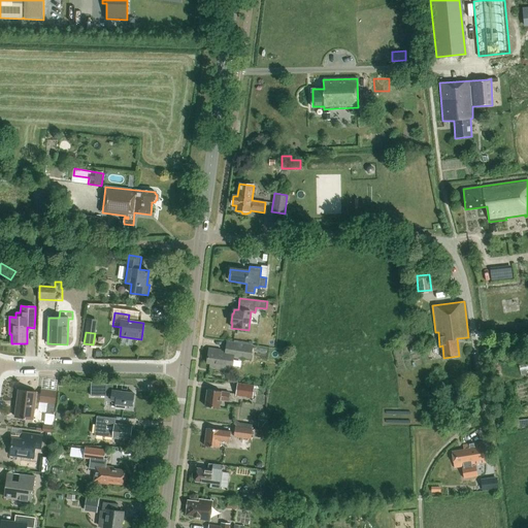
[(227,339),(225,352),(209,349),(207,364),(210,365),(209,369),(231,372),(233,356),(251,359),(253,343),(227,339)]
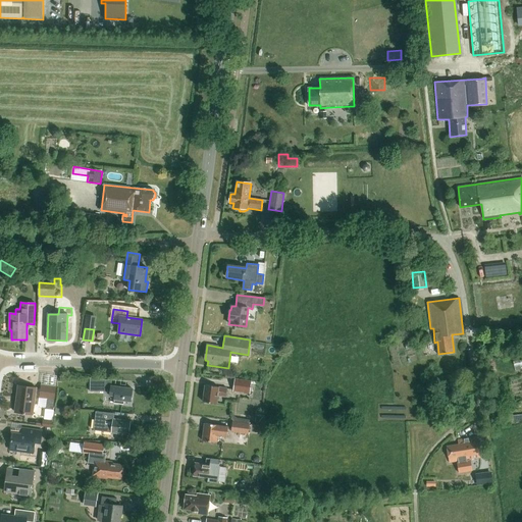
[(521,360),(513,362),(515,371),(521,369),(521,360)]
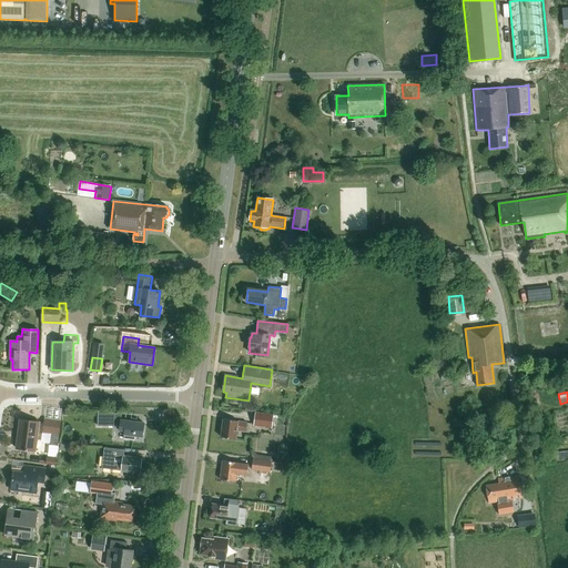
[(119,421),(119,414),(109,414),(109,412),(98,412),(98,426),(117,426),(117,424),(121,425),(120,430),(125,430),(124,439),(135,440),(137,436),(143,437),(144,424),(119,421)]
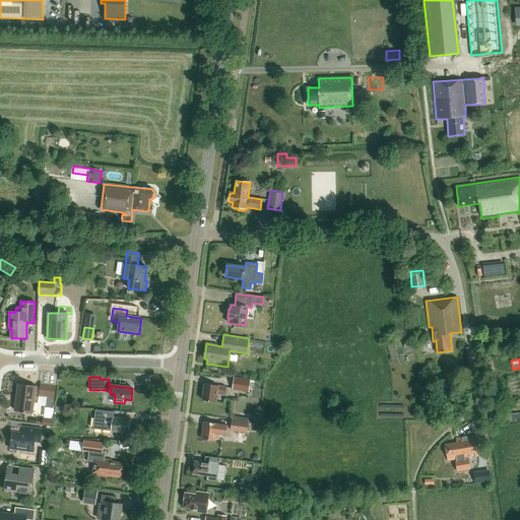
[(249,391),(250,380),(250,379),(234,377),(232,389),(249,391)]
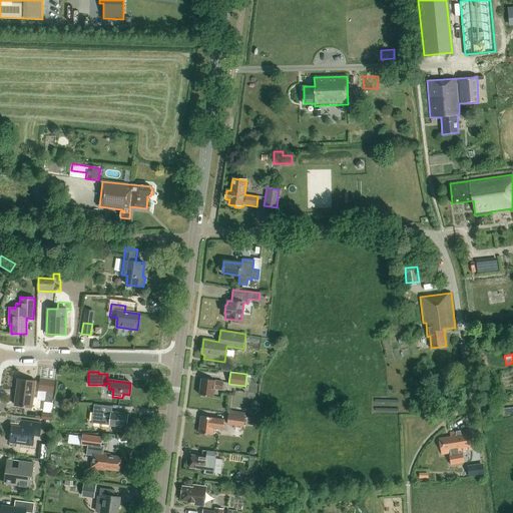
[(52,402),(55,381),(40,379),(38,391),(46,392),(44,401),(52,402)]
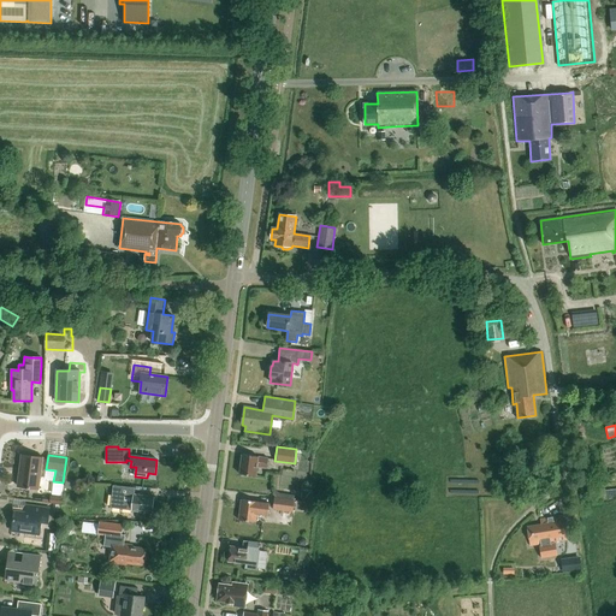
[(266,469),(268,458),(242,455),(240,474),(255,477),(256,468),(266,469)]
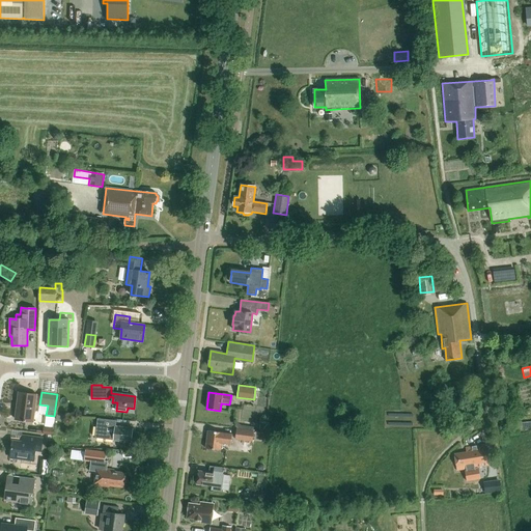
[(19,393),(18,407),(16,419),(25,420),(25,422),(33,423),(36,395),(19,393)]
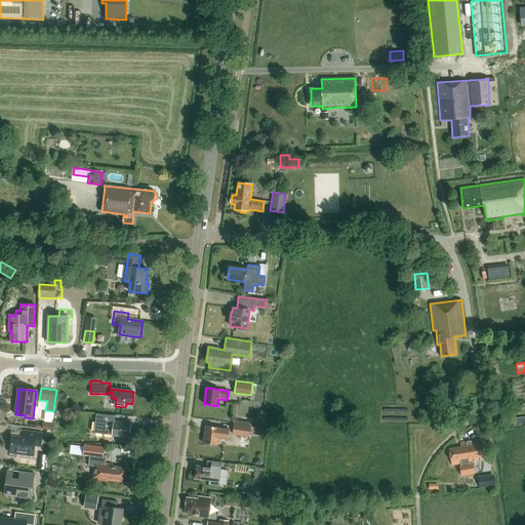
[(131,423),(114,421),(115,415),(97,413),(95,433),(104,434),(112,435),(130,437),(131,423)]
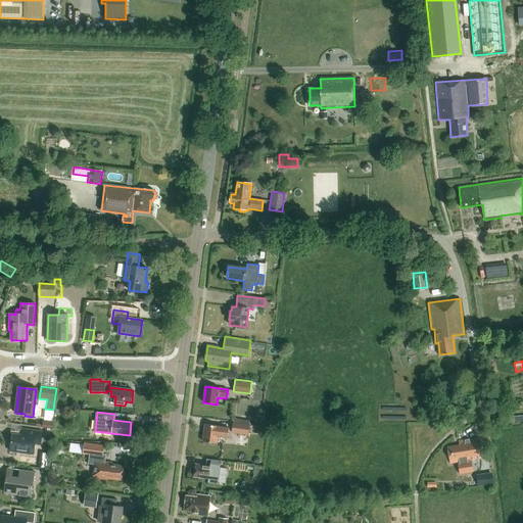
[(266,414),(256,412),(255,423),(264,424),(266,414)]
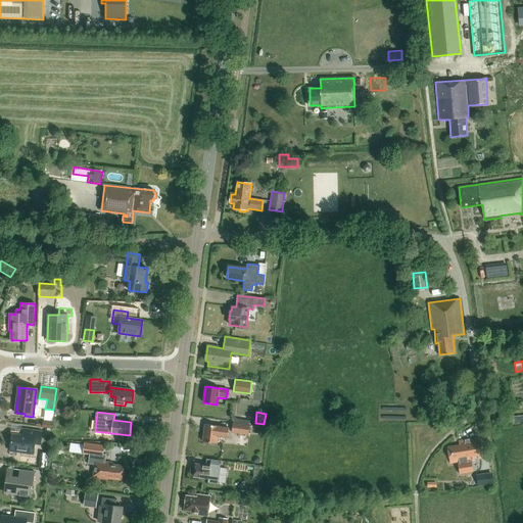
[(53,423),(43,421),(42,428),(52,429),(53,423)]
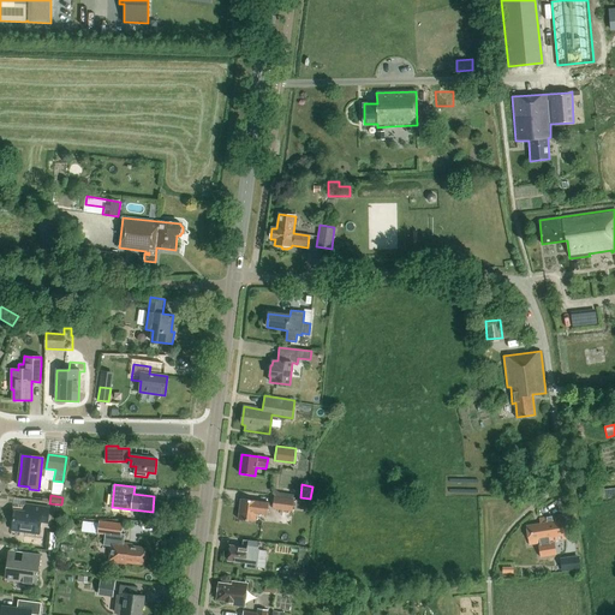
[(294,499),(274,495),(273,508),(293,511),(294,499)]
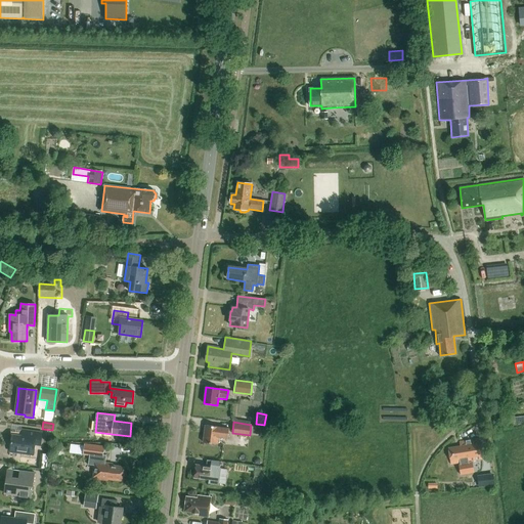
[(229,429),(224,429),(205,426),(203,443),(217,445),(218,438),(228,439),(229,429)]
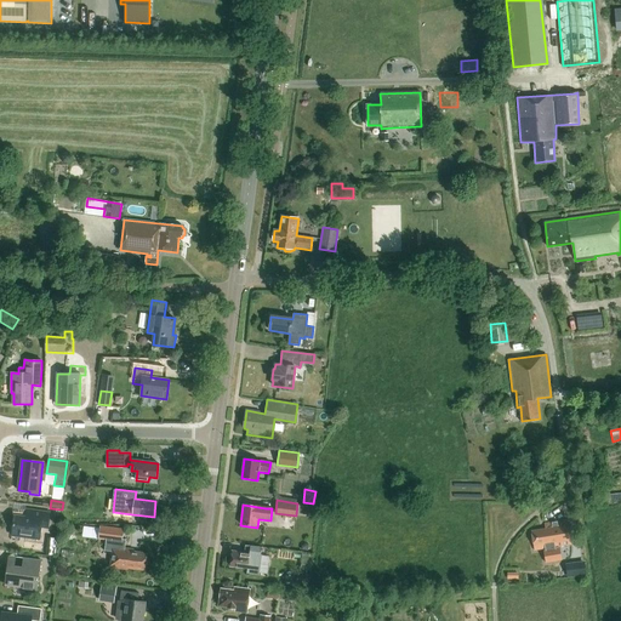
[(24,510),(23,517),(15,516),(12,536),(40,540),(41,528),(49,528),(50,513),(24,510)]
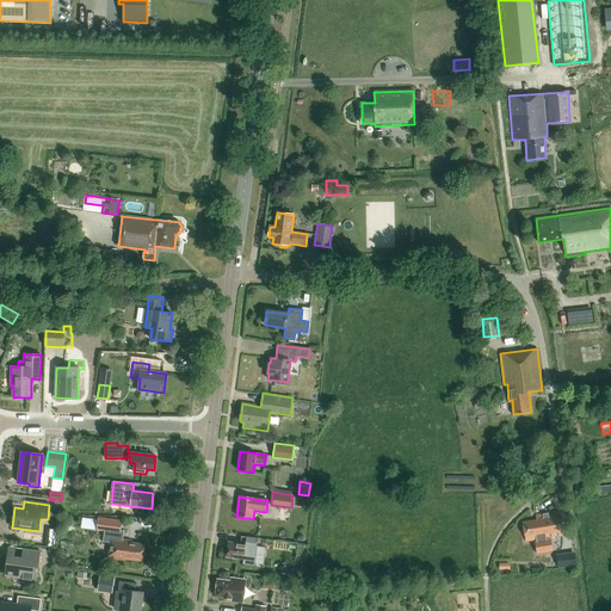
[(562,536),(557,511),(536,516),(537,520),(523,523),(525,542),(537,541),(536,538),(542,537),(542,539),(562,536)]
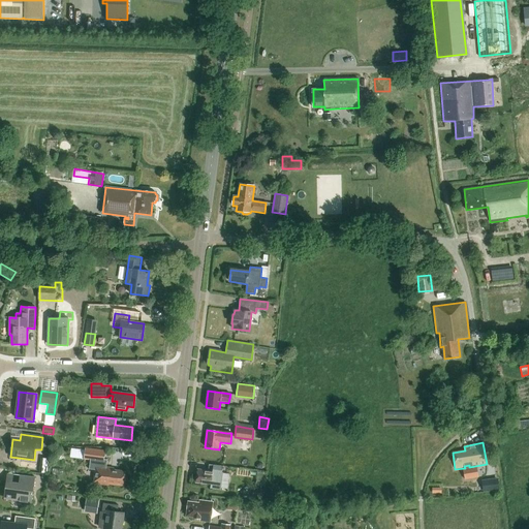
[(85,447),(84,460),(91,461),(90,468),(96,469),(94,484),(109,486),(109,484),(124,486),(124,484),(125,483),(126,479),(125,478),(125,472),(114,470),(114,468),(106,467),(109,460),(105,459),(106,450),(85,447)]
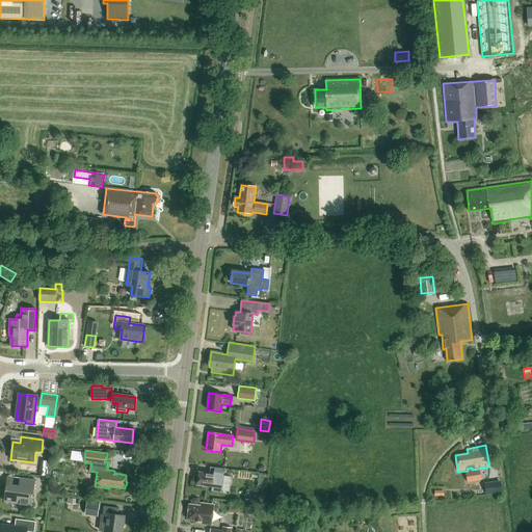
[(85,452),(72,451),(70,460),(83,461),(85,452)]
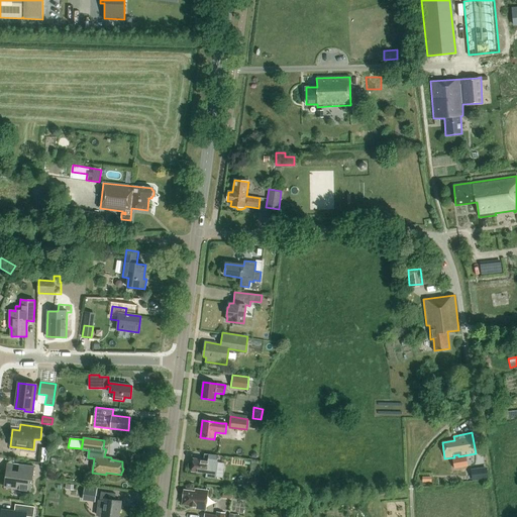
[(39,447),(37,461),(45,462),(47,448),(39,447)]
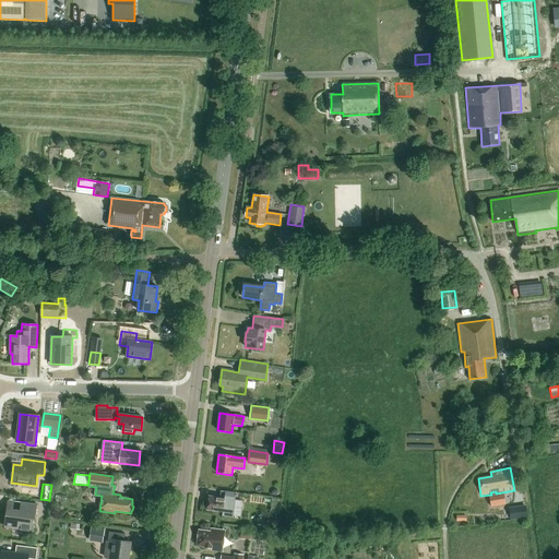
[(235,500),(234,500),(235,494),(232,494),(221,491),(219,491),(219,499),(209,497),(207,511),(222,512),(222,515),(233,518),(235,500)]
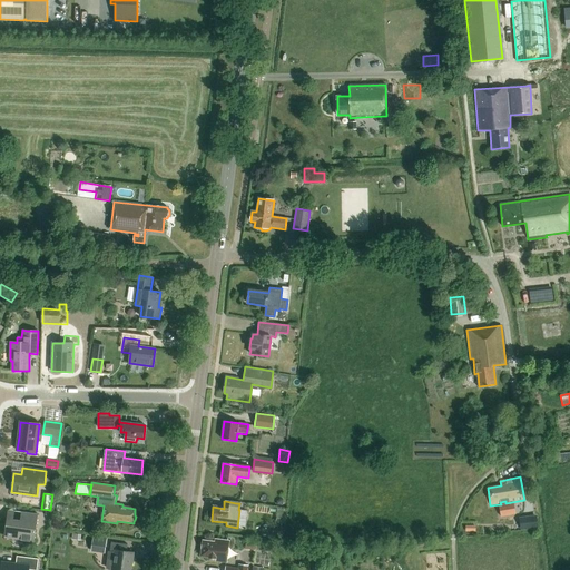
[(35,541),(38,514),(22,512),(21,520),(8,519),(6,538),(35,541)]
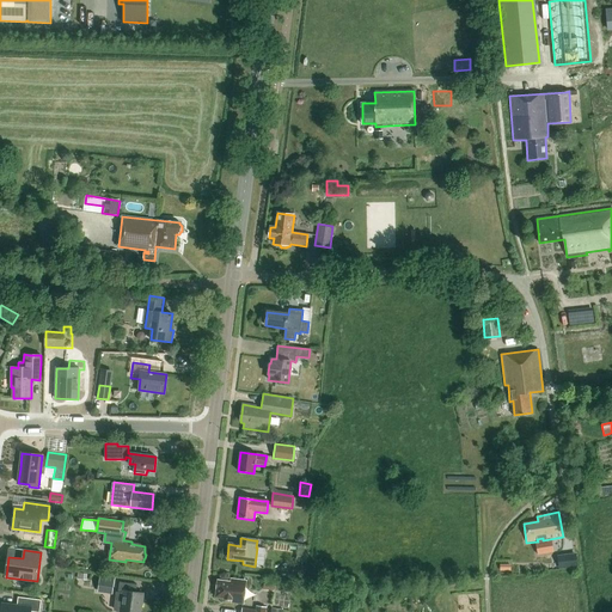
[(558,569),(579,567),(576,554),(557,555),(558,569)]
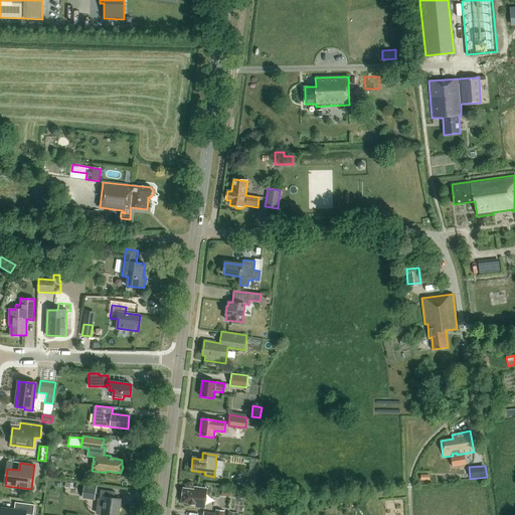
[(97,486),(84,484),(81,499),(95,501),(97,486)]
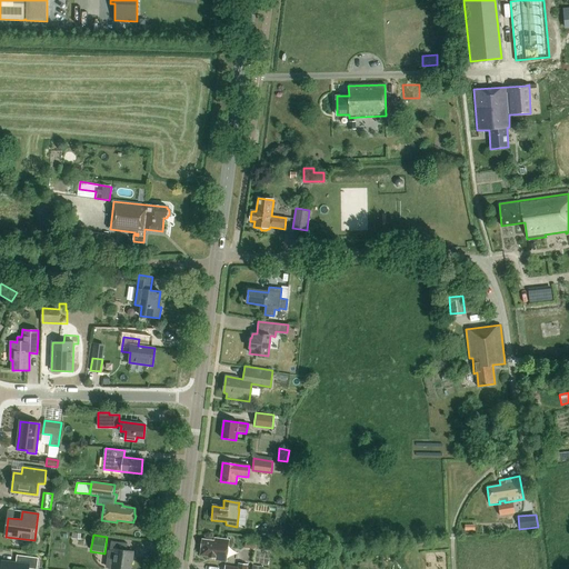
[(226,562),(226,560),(229,541),(215,539),(215,542),(202,540),(200,557),(215,559),(215,561),(226,562)]
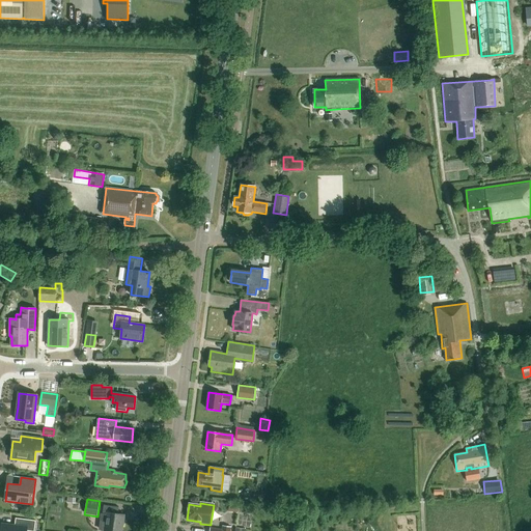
[(121,530),(123,514),(118,514),(119,507),(104,505),(103,514),(101,513),(99,530),(101,530),(121,530)]
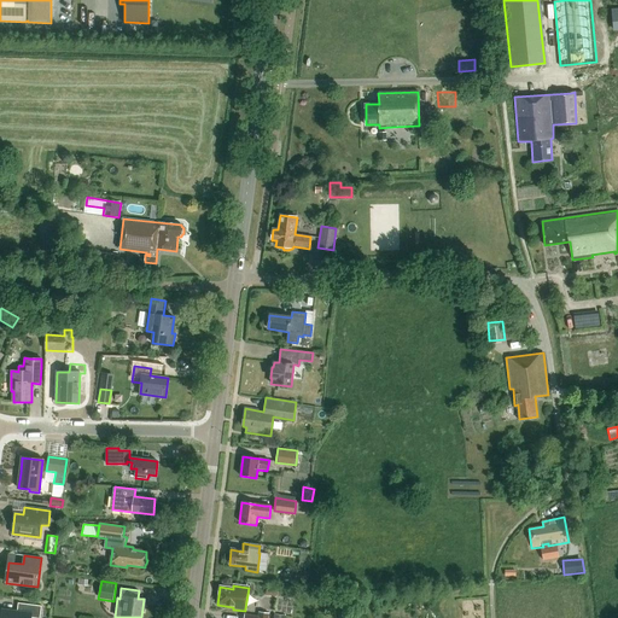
[(40,617),(42,606),(18,604),(17,612),(3,610),(0,617),(40,617)]
